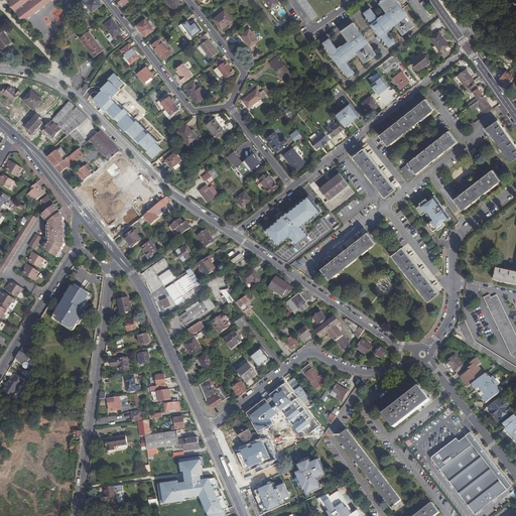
[(11,0),(8,3),(22,21),(50,0),(11,0)]
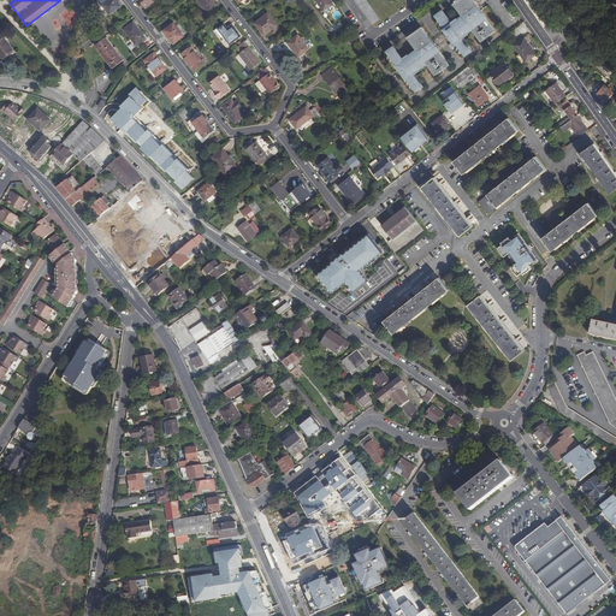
[(114,0),(108,0),(101,6),(110,16),(120,6),(114,0)]
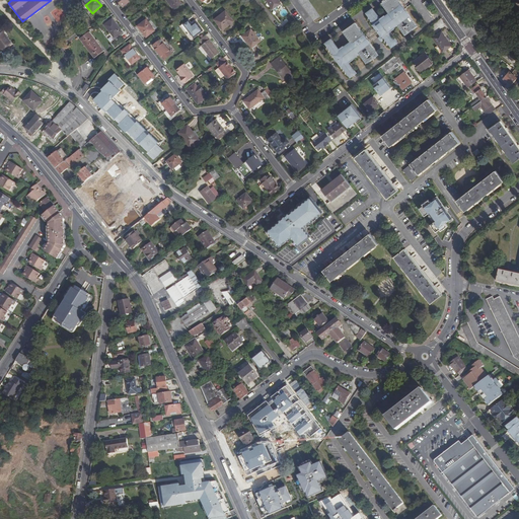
[(178,0),(166,0),(173,9),(180,2),(178,0)]
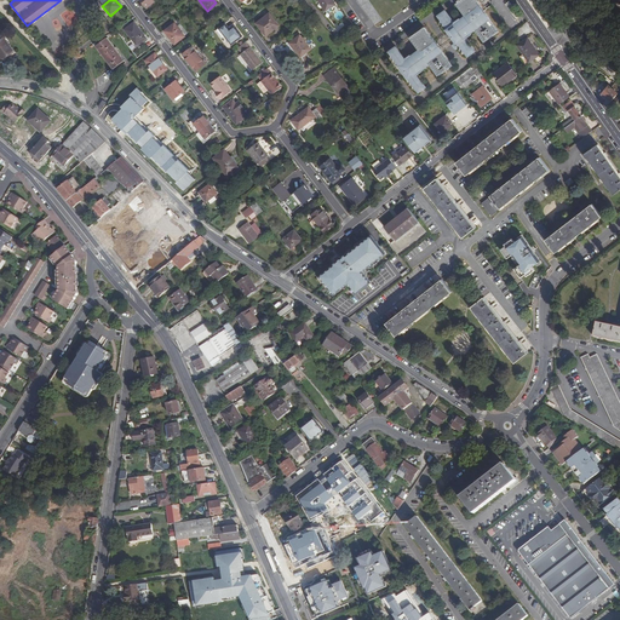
[(317,0),(325,11),(329,7),(334,4),(331,0),(317,0)]
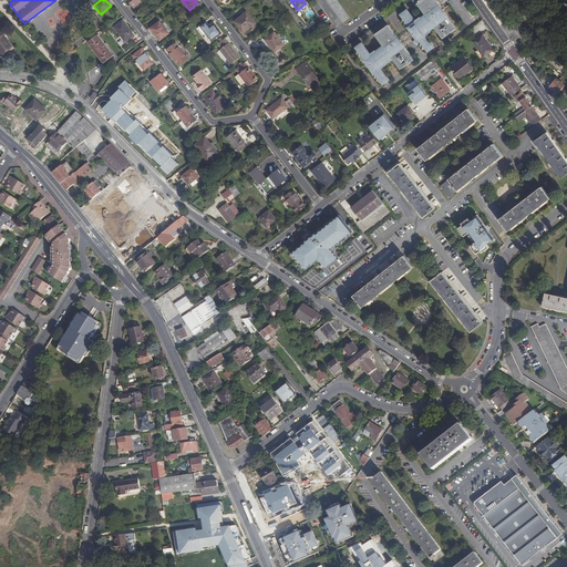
[(336,0),(326,0),(344,26),(351,21),(336,0)]
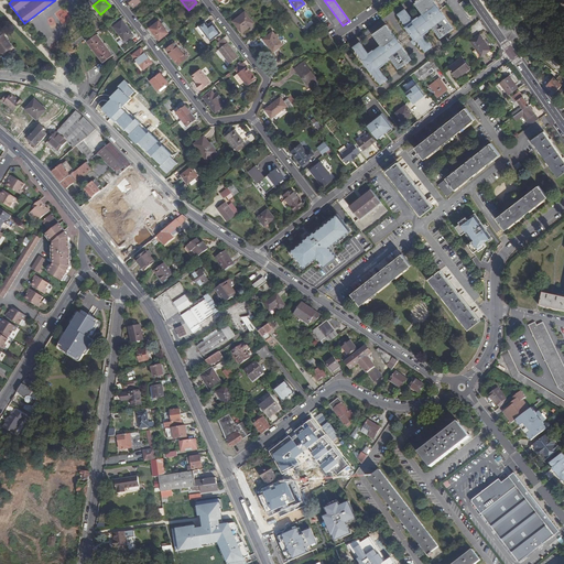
[(429,31),(432,28),(441,40),(454,30),(432,0),(420,0),(415,4),(423,15),(414,22),(405,10),(399,14),(400,18),(401,21),(403,21),(403,24),(405,25),(405,28),(408,28),(408,31),(410,31),(410,33),(412,34),(413,35),(413,39),(414,40),(416,40),(416,42),(419,43),(419,46),(421,46),(421,49),(423,49),(425,52),(432,46),(424,35),(430,32),(429,31)]
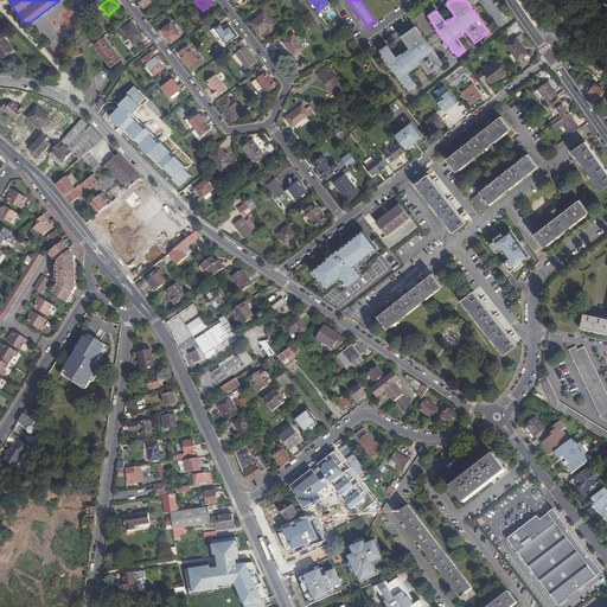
[(494,5),(504,19),(506,19),(509,18),(498,2),(494,5)]
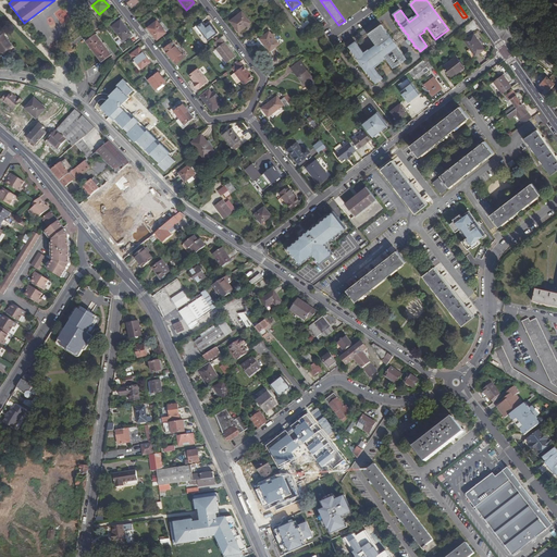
[(240,12),(230,21),(237,32),(249,23),(240,12)]
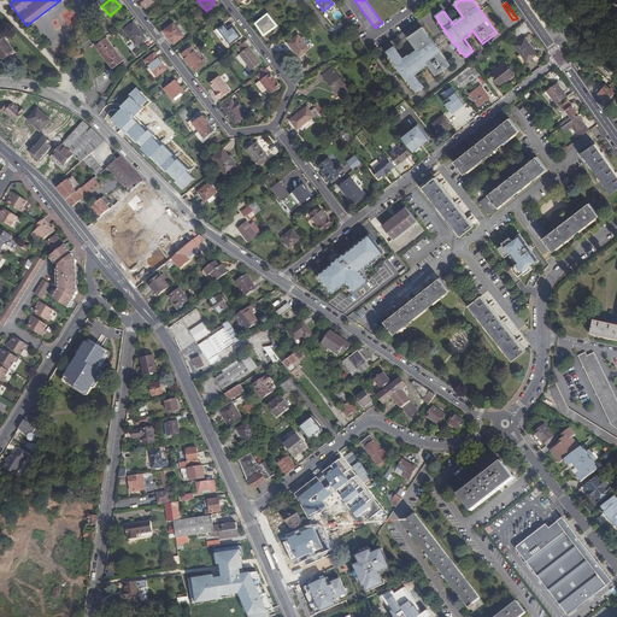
[(338,33),(344,24),(340,22),(334,29),(338,33)]
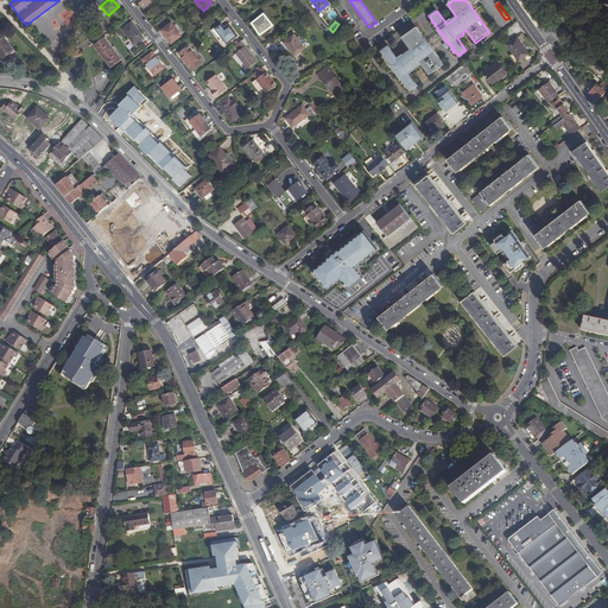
[(131,23),(122,30),(134,45),(139,42),(140,43),(145,39),(131,23)]
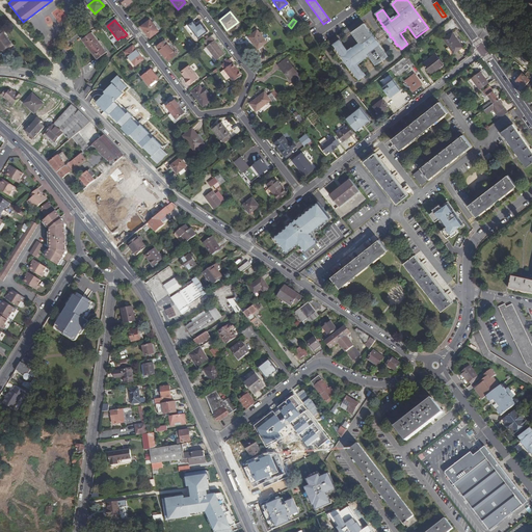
[(149,21),(140,27),(149,38),(158,31),(149,21)]
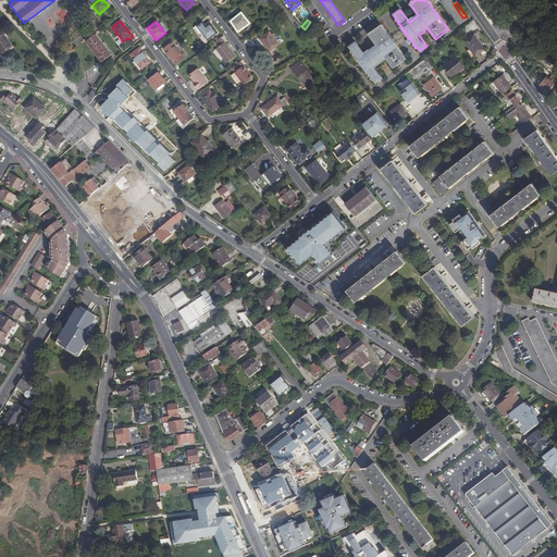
[(197,26),(202,33),(207,38),(208,40),(217,33),(210,24),(207,25),(206,26),(205,25),(201,22),(197,26)]
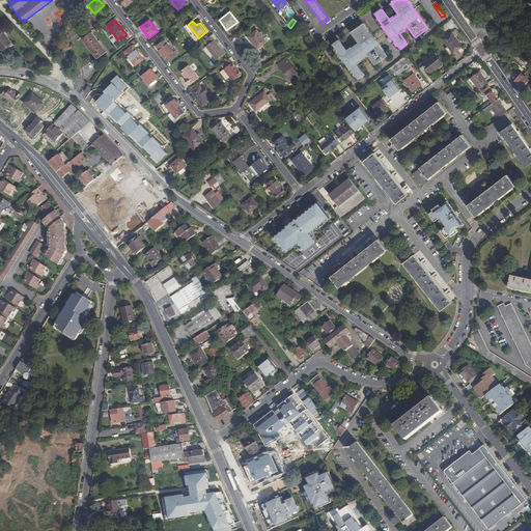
[(339,40),(334,44),(333,45),(334,47),(335,48),(334,51),(337,51),(336,54),(338,54),(338,57),(341,56),(341,57),(340,59),(343,59),(350,68),(350,72),(352,72),(352,75),(354,75),(354,78),(356,78),(358,81),(364,76),(357,65),(361,62),(361,61),(367,56),(374,66),(388,57),(364,24),(351,33),(359,44),(347,52),(339,40)]
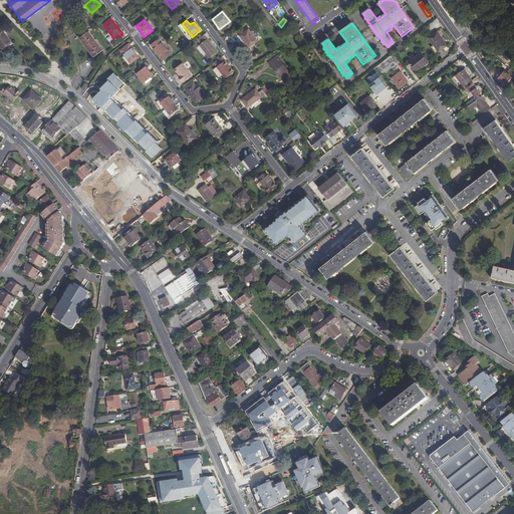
[(249,28),(239,36),(248,47),(258,40),(249,28)]
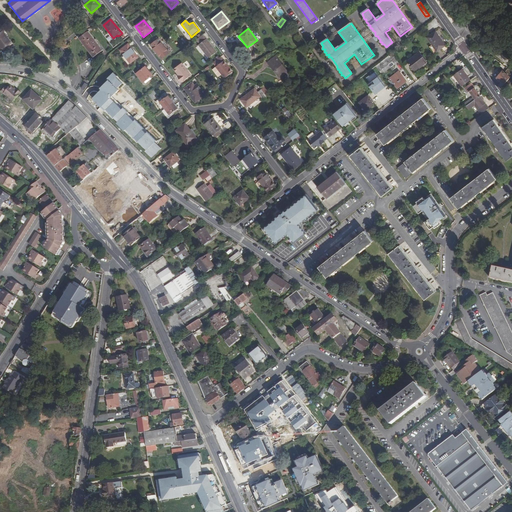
[(3,32),(0,34),(0,45),(2,49),(12,43),(3,32)]
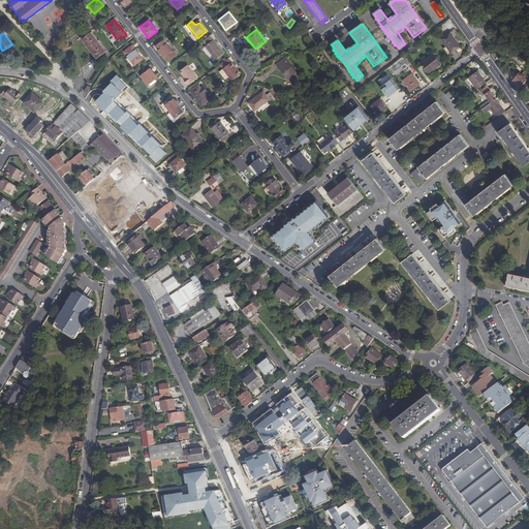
[(82,40),(96,60),(105,52),(91,33),(82,40)]
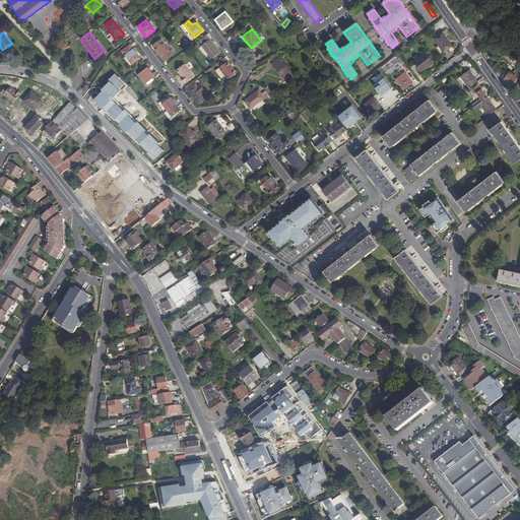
[(443,33),(434,39),(443,53),(452,47),(443,33)]
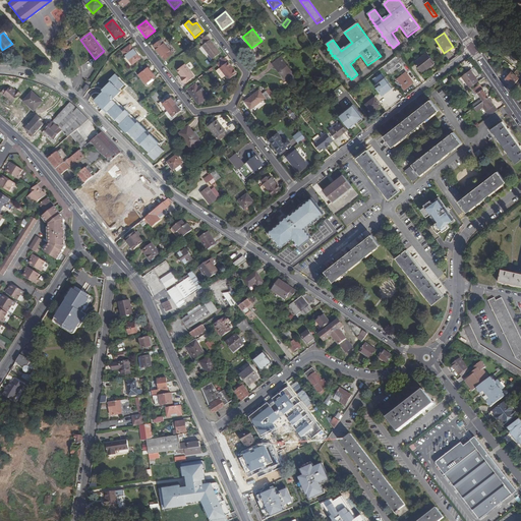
[(210,40),(201,46),(212,59),(220,52),(210,40)]
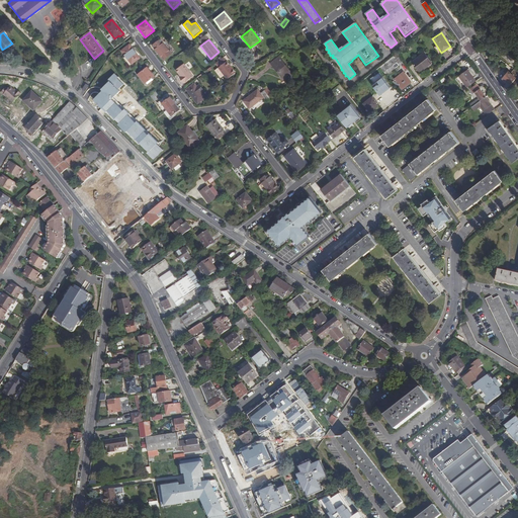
[(160,40),(152,47),(163,60),(170,55),(160,40)]
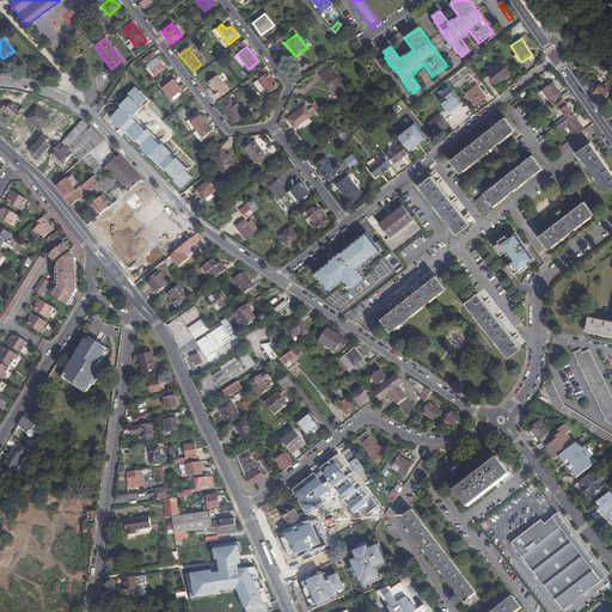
[(153,54),(144,61),(155,77),(165,69),(153,54)]
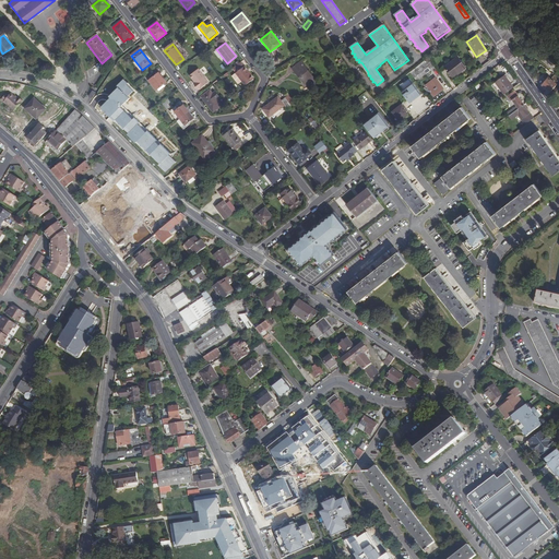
[(458,57),(444,67),(453,78),(466,68),(458,57)]
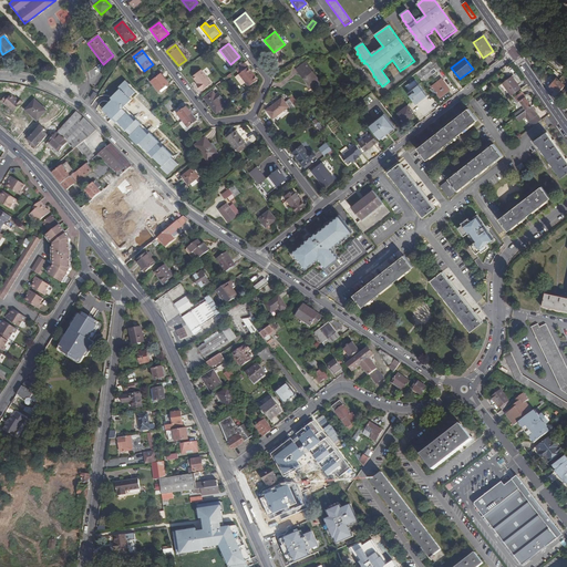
[(303,62),(296,69),(308,85),(317,79),(303,62)]
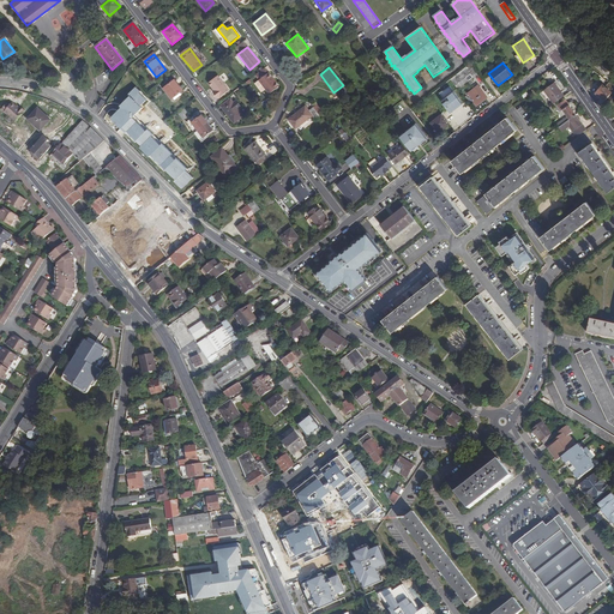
[(463,68),(451,79),(453,82),(455,84),(468,73),(463,68)]
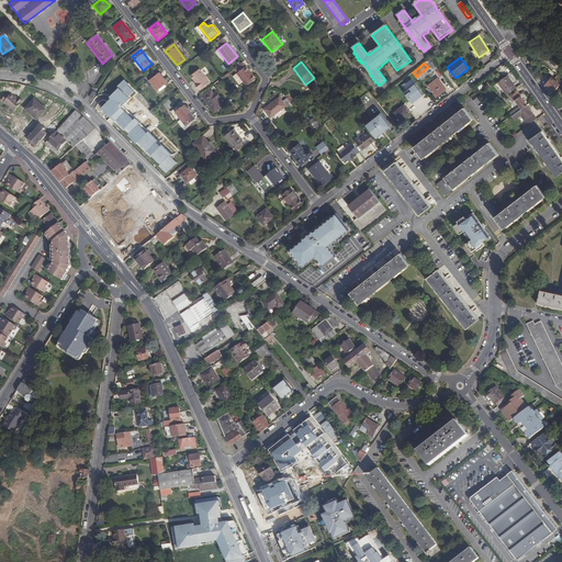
[(245,66),(236,72),(243,80),(251,74),(245,66)]
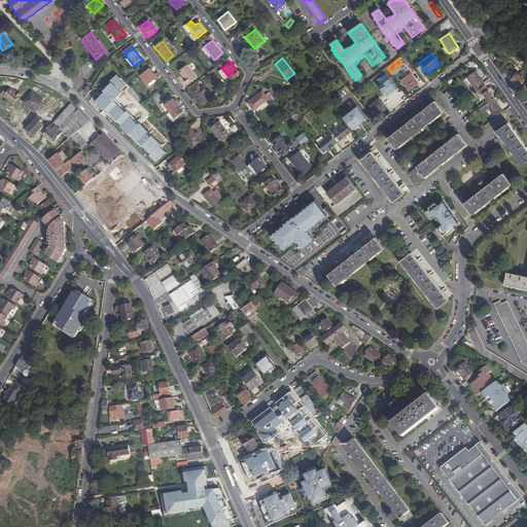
[(186,65),(178,71),(183,78),(182,79),(186,85),(197,78),(186,65)]
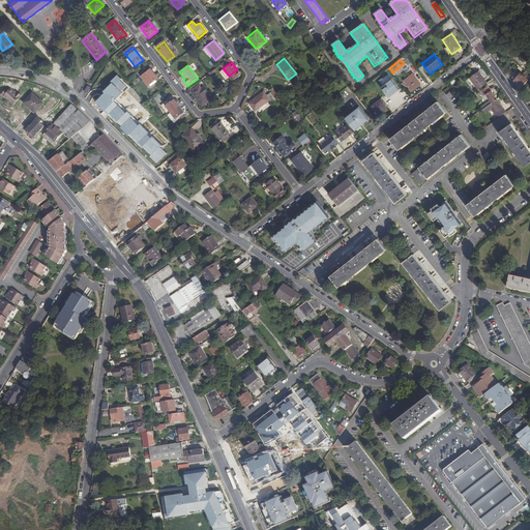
[(226,79),(229,76),(223,68),(221,71),(226,79)]
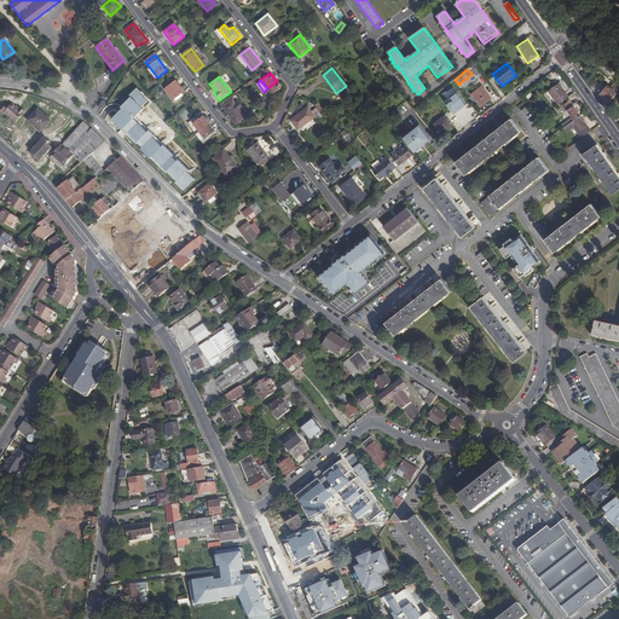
[(175,81),(165,90),(173,100),(181,94),(184,92),(175,81)]
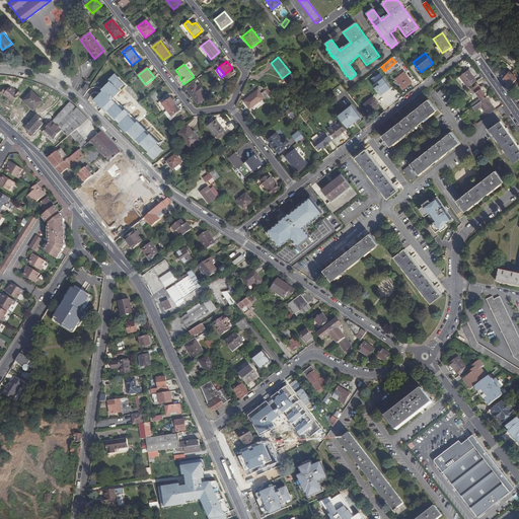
[(458,75),(467,87),(476,81),(467,69),(458,75)]
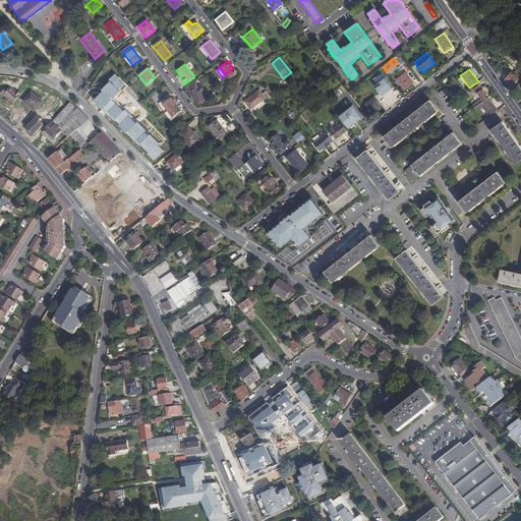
[(513,85),(518,78),(511,72),(505,78),(509,82),(506,87),(509,91),(513,85)]
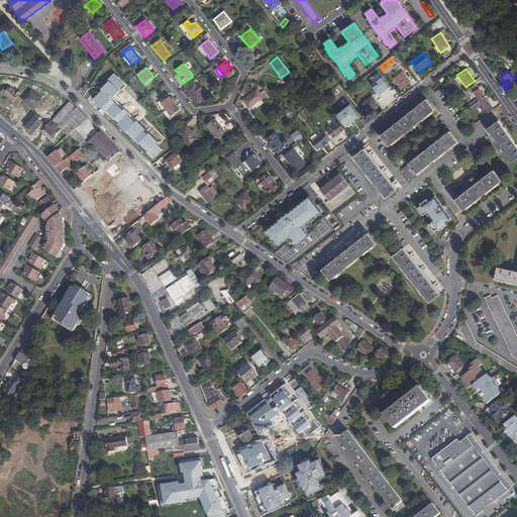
[(403,73),(394,80),(400,88),(410,81),(403,73)]
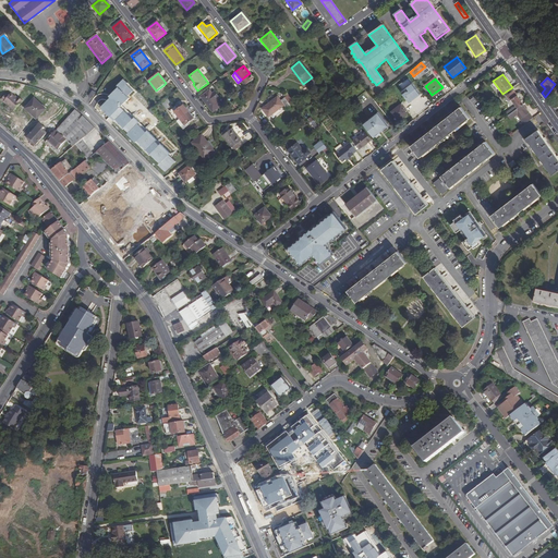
[(104,107),(168,172),(179,161),(124,106),(132,98),(130,96),(136,91),(125,80),(120,85),(122,87),(113,95),(114,97),(104,107)]
